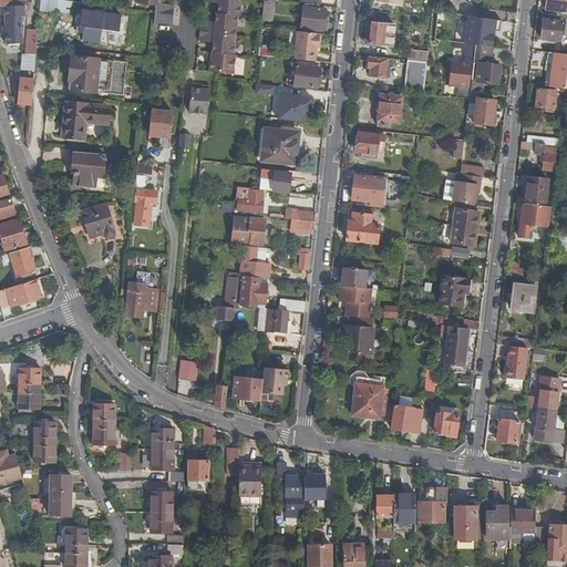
[(40,0),(40,9),(48,10),(49,0),(40,0)]
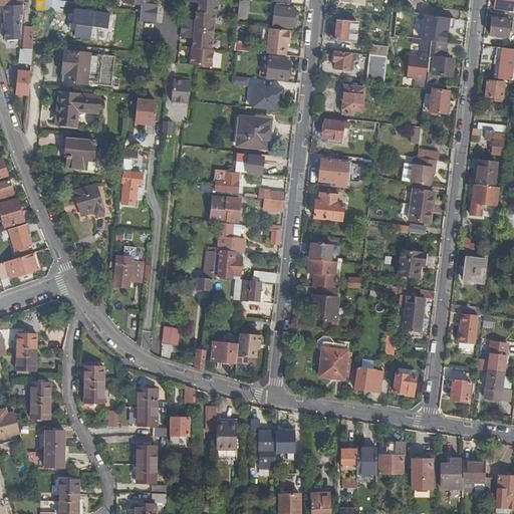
[(61,1),(54,0),(44,0),(43,9),(60,11),(61,1)]
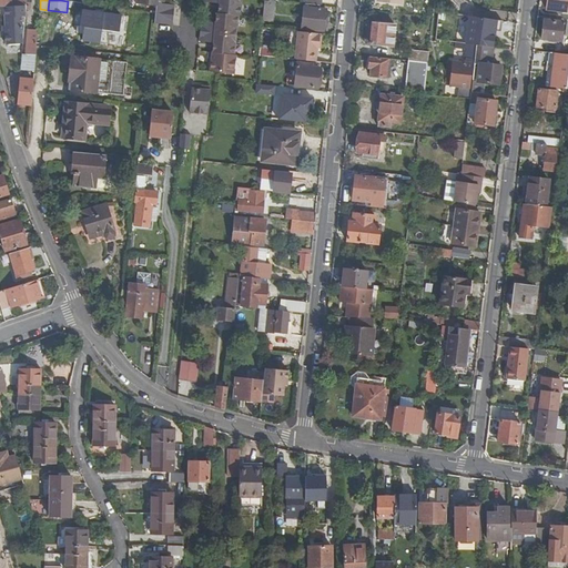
[(161,0),(137,0),(135,10),(153,13),(155,13),(174,16),(174,4),(164,3),(161,3),(161,0)]
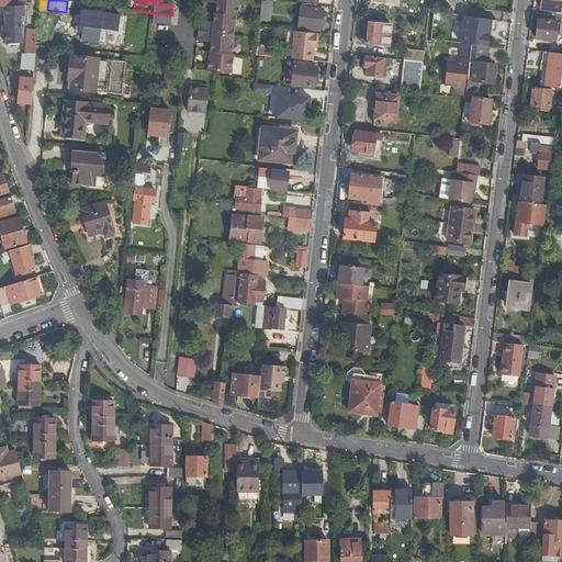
[(221,13),(216,12),(216,13),(236,15),(237,15),(238,0),(201,0),(201,2),(217,3),(221,4),(221,13)]
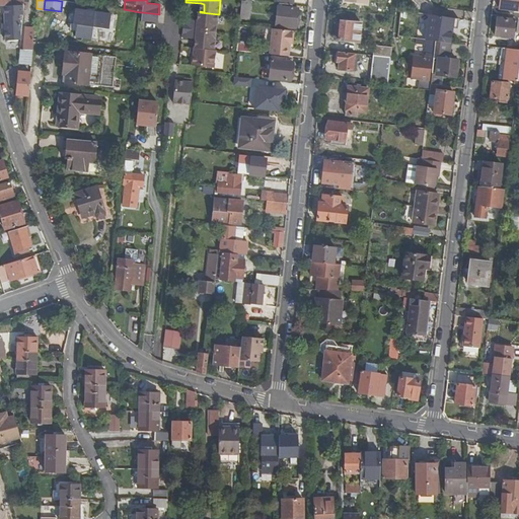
[(241,0),(240,18),(249,19),(251,0),(249,0),(241,0)]
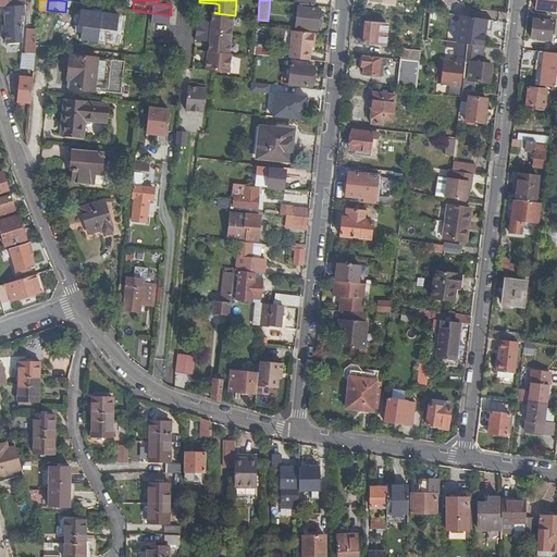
[(556,0),(536,0),(536,9),(555,11),(556,0)]
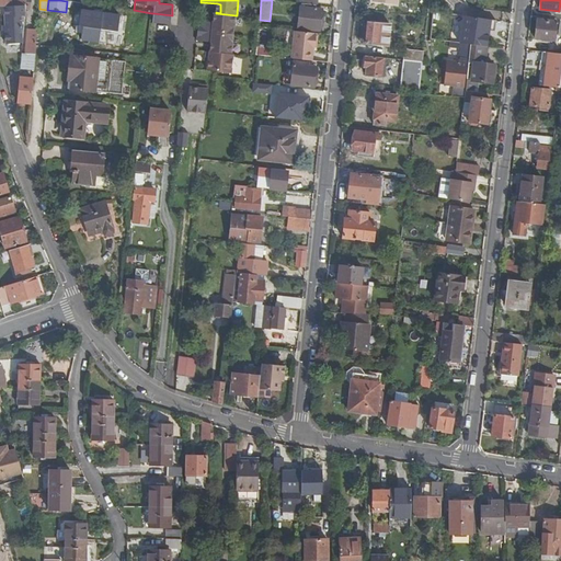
[(298,29),(320,31),(322,9),(316,9),(316,6),(301,3),(301,7),(300,7),(298,29)]
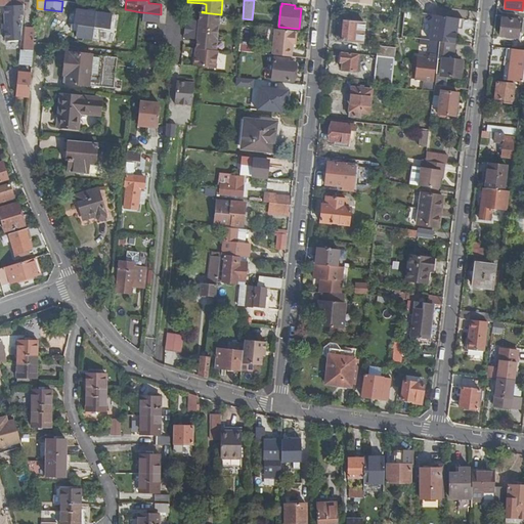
[(24,8),(25,5),(16,5),(10,6),(4,6),(6,41),(22,41),(24,17),(24,8)]
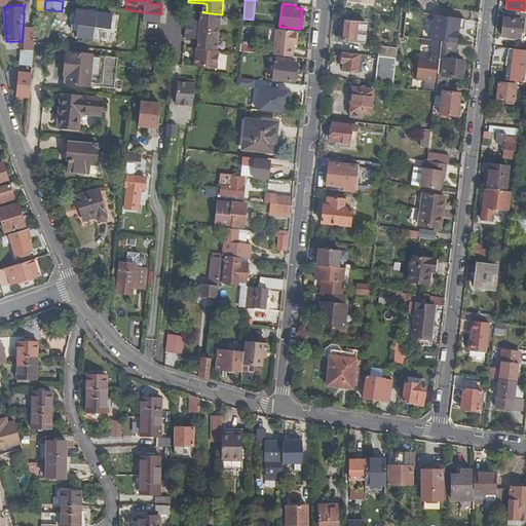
[(406,19),(422,21),(423,13),(407,10),(406,19)]
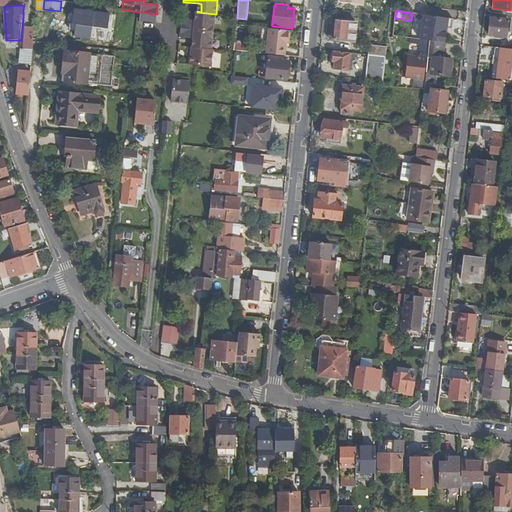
[(78,11),(74,36),(90,38),(92,26),(94,13),(78,11)]
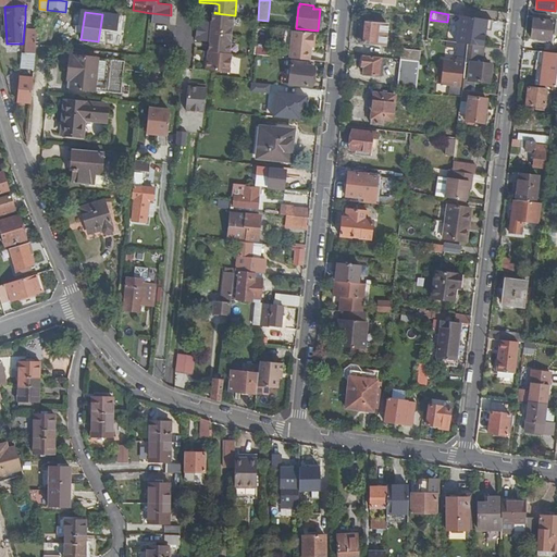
[(171,15),(152,13),(151,23),(156,23),(169,25),(170,25),(171,15)]
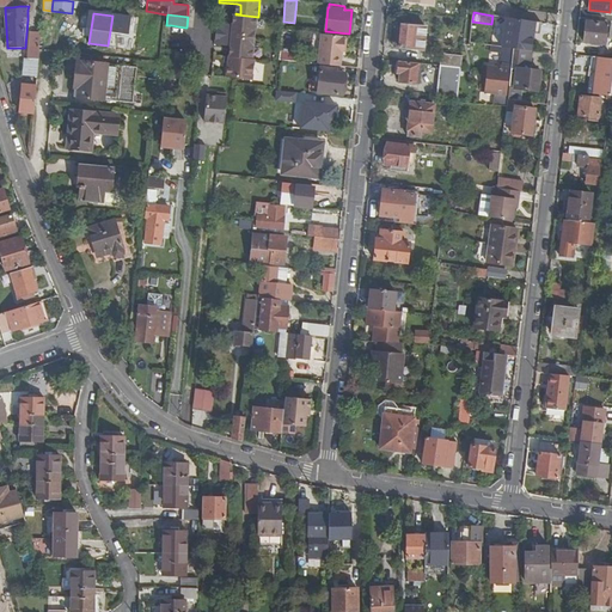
[(232,24),(216,23),(215,34),(255,38),(257,17),(236,14),(233,14),(238,16),(237,25),(232,24)]
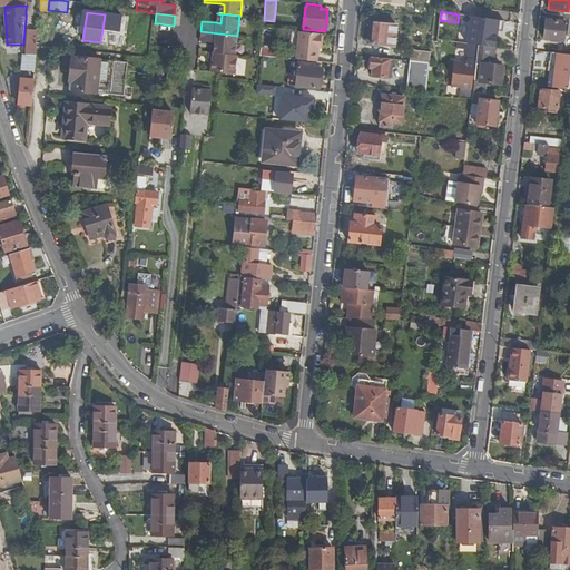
[(504,21),(471,16),(468,43),(479,45),(494,47),(497,30),(503,31),(504,21)]
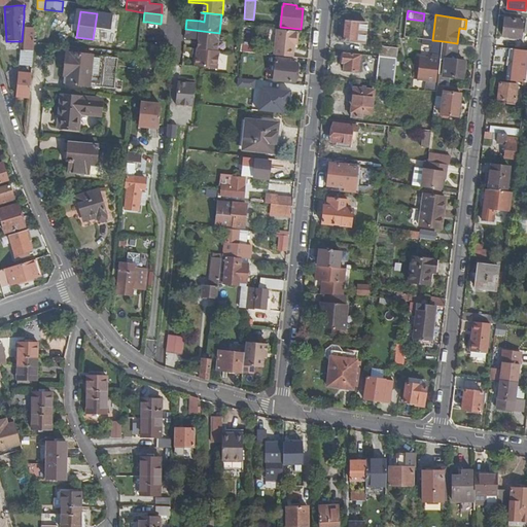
[(523,20),(505,18),(503,36),(521,38),(523,20)]
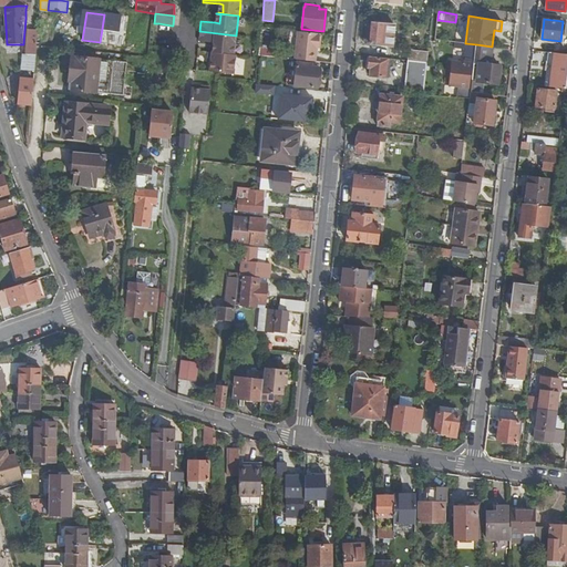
[(366,43),(392,47),(395,26),(368,22),(366,43)]
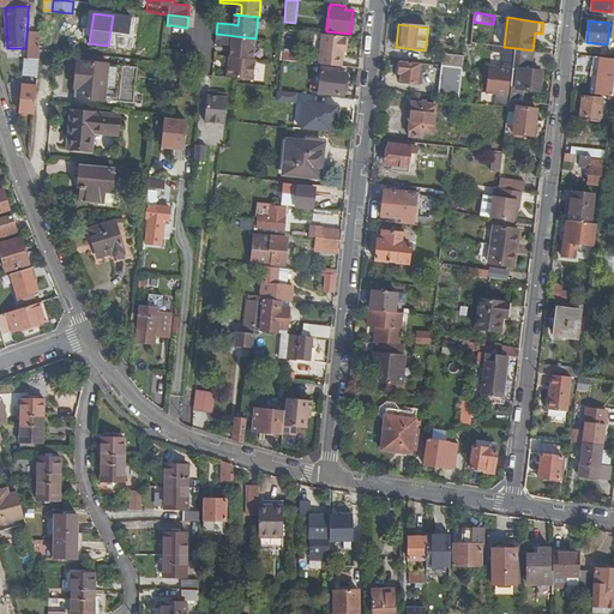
[(281,60),(296,61),(298,52),(290,52),(293,30),(283,30),(281,60)]
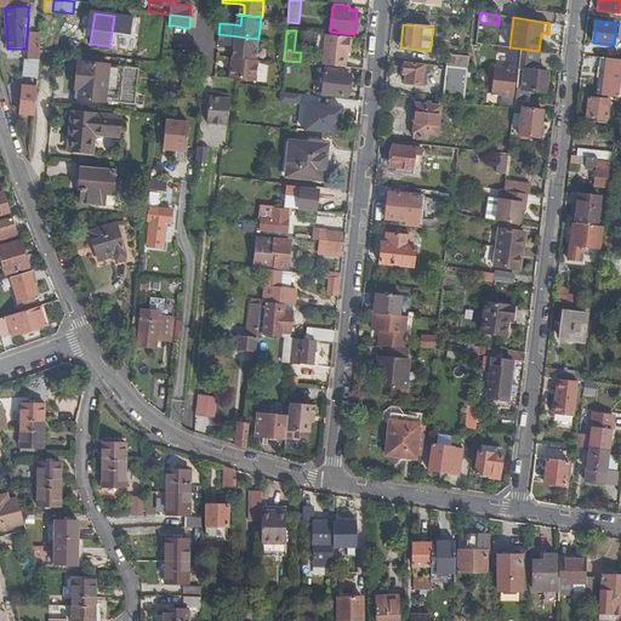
[(28,60),(39,61),(40,51),(41,33),(30,32),(28,60)]
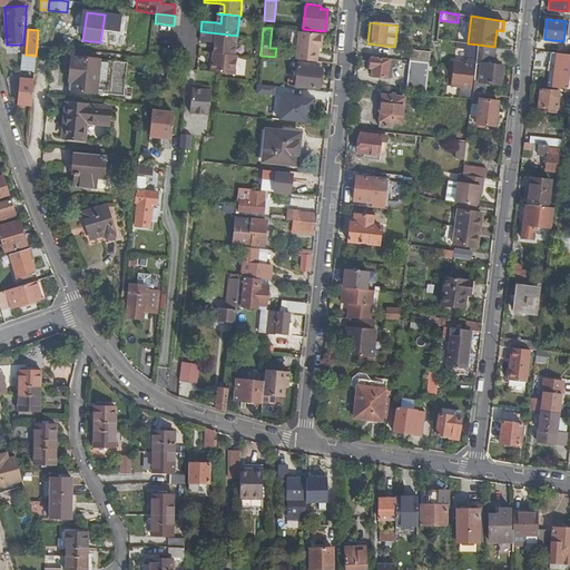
[(214,52),(235,55),(237,36),(200,31),(200,37),(199,41),(214,43),(218,43),(217,52),(214,52)]
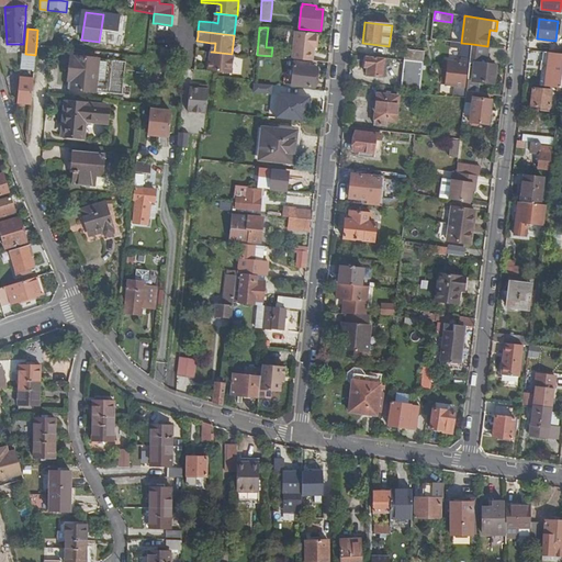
[(292,58),(313,60),(314,49),(314,44),(316,44),(317,33),(295,31),(292,58)]
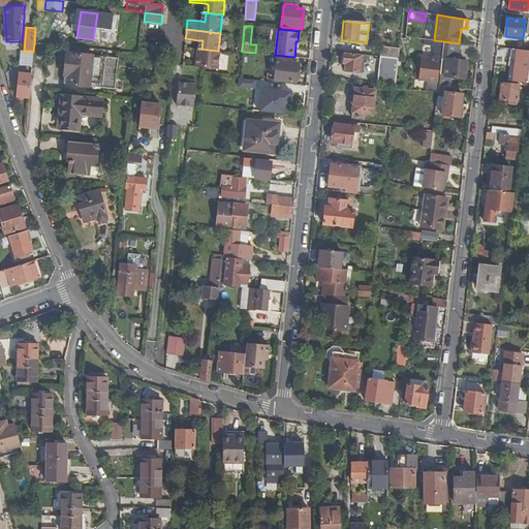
[(442,59),(444,41),(434,40),(429,39),(428,44),(435,45),(433,58),(422,57),(419,80),(427,81),(426,91),(438,92),(438,85),(439,82),(437,82),(440,59),(442,59)]
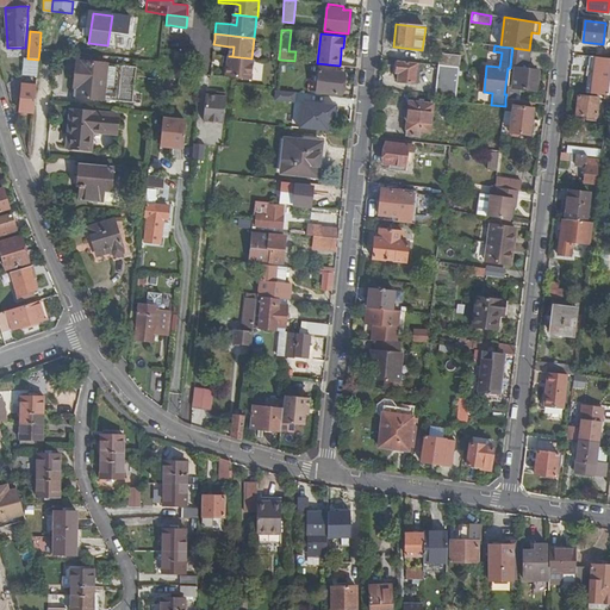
[(535,91),(539,70),(527,69),(529,50),(512,48),(510,68),(506,94),(505,98),(516,99),(517,88),(523,88),(522,95),(531,97),(533,89),(535,91)]
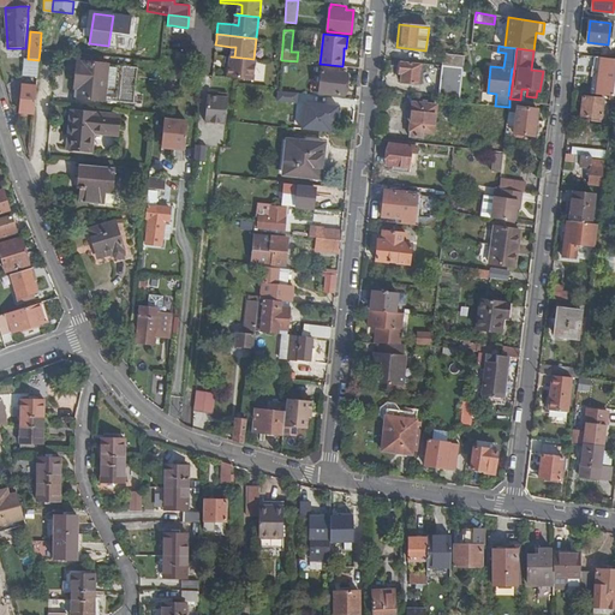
[(442,66),(464,67),(465,57),(443,54),(442,66)]
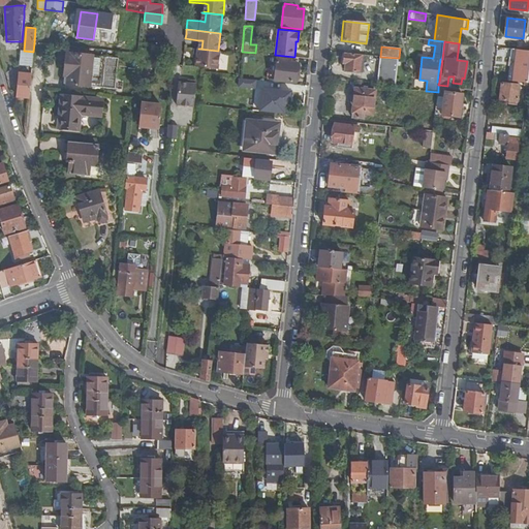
[(197,49),(195,66),(205,67),(218,69),(220,52),(218,51),(198,49),(197,49)]
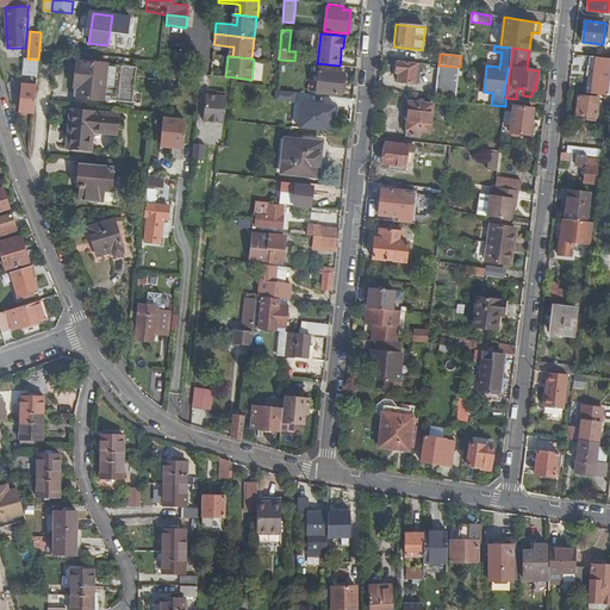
[(609,80),(609,57),(591,56),(589,70),(590,70),(596,70),(592,93),(599,94),(604,95),(608,95),(609,80)]
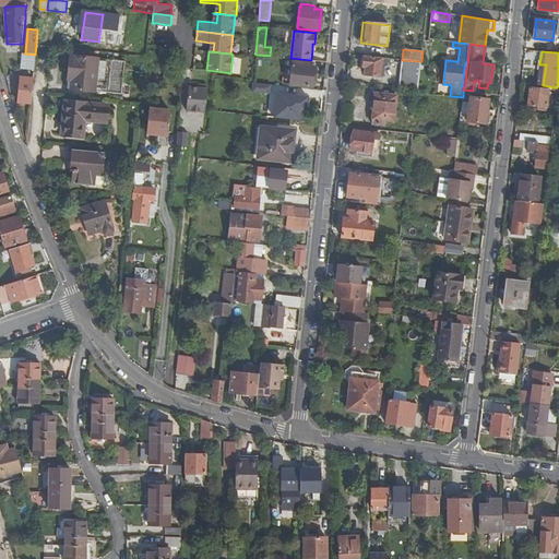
[(21,68),(34,69),(35,55),(25,54),(22,52),(21,68)]
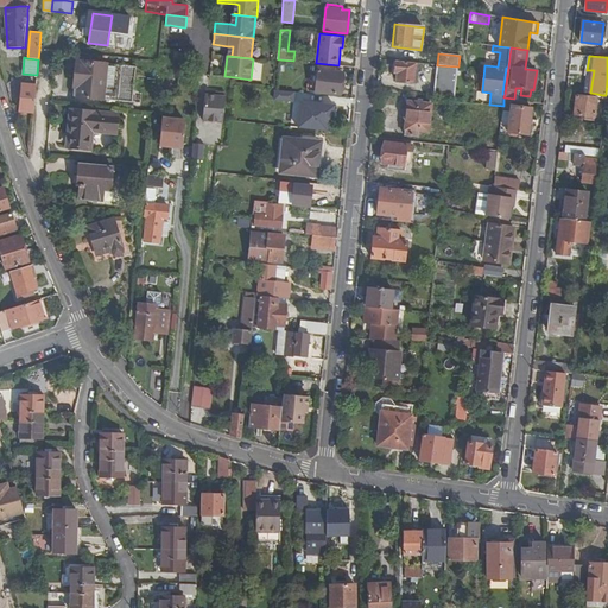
[(135,67),(77,61),(73,96),(132,102),(135,67)]
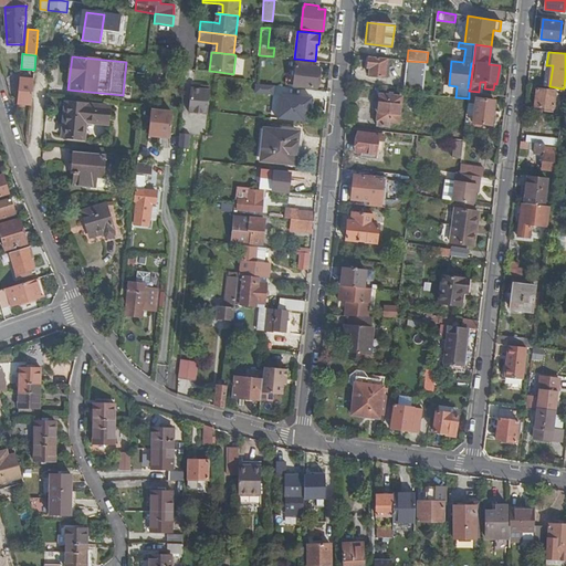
[(388,59),(369,56),(368,67),(370,67),(369,75),(386,77),(388,59)]
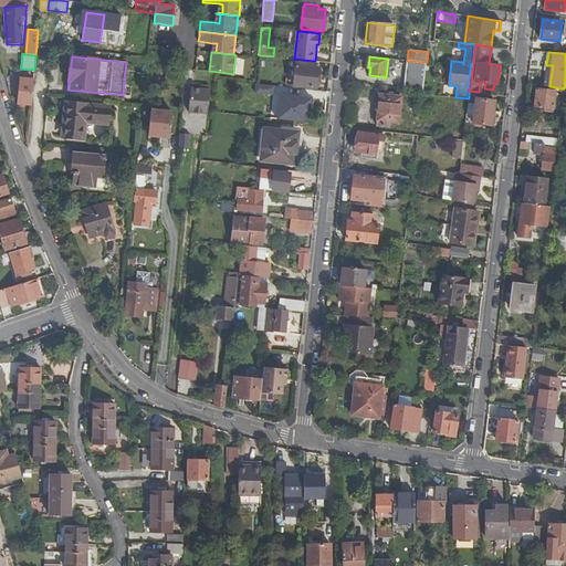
[(404,87),(423,90),(427,62),(407,61),(404,87)]
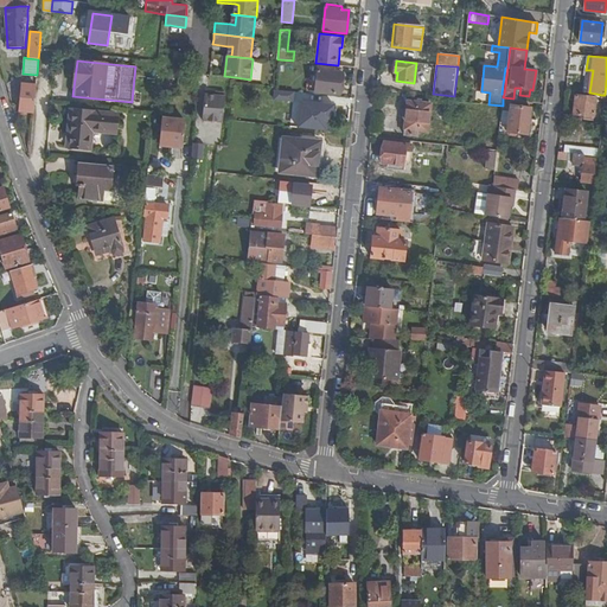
[(333,69),(318,66),(315,91),(339,94),(342,72),(333,71),(333,69)]
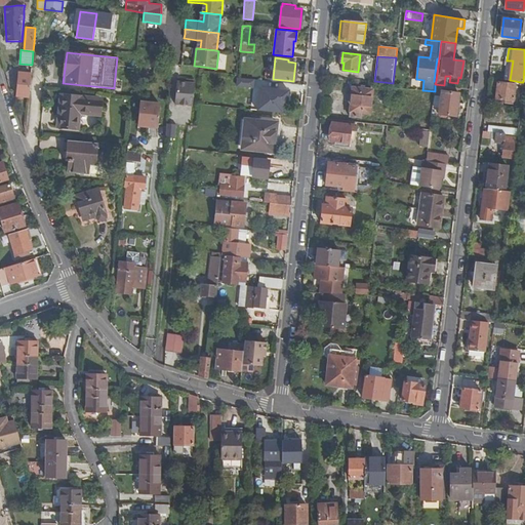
[(510,80),(513,61),(508,61),(506,76),(500,76),(500,79),(510,80)]
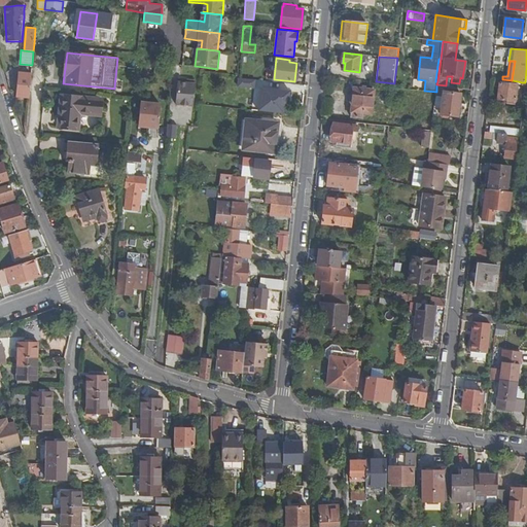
[(23,96),(29,97),(31,75),(19,74),(16,96),(16,98),(23,99),(23,96)]
